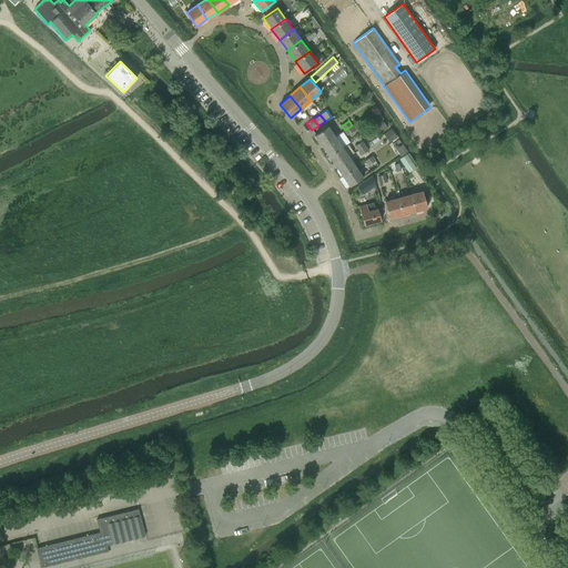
[(328,125),(314,134),(322,145),(335,137),(328,125)]
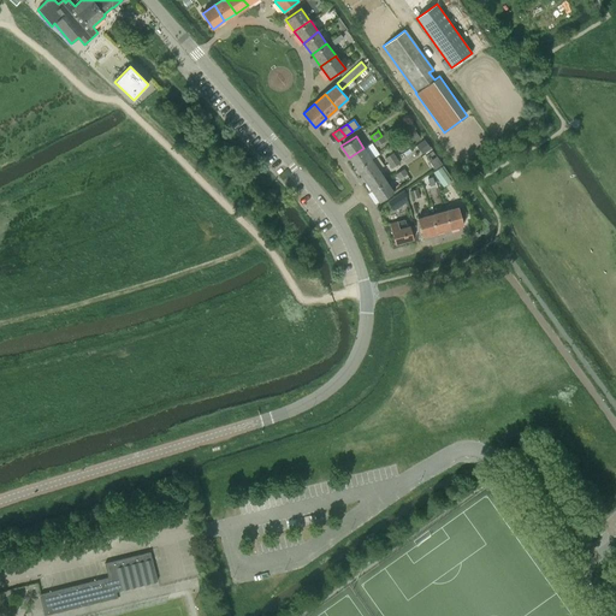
[(381,136),(374,141),(377,146),(385,141),(381,136)]
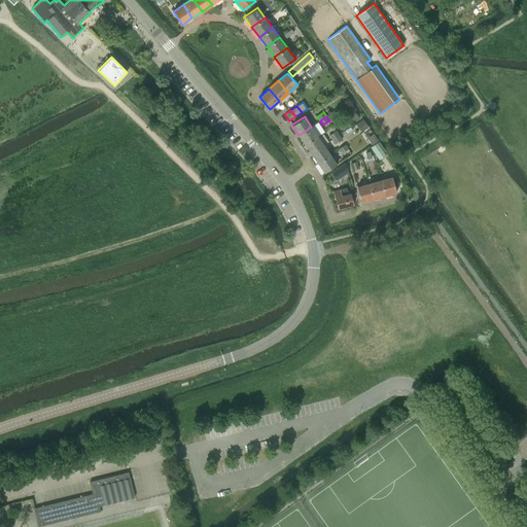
[(360,132),(363,131),(367,127),(362,119),(358,123),(355,125),(360,132)]
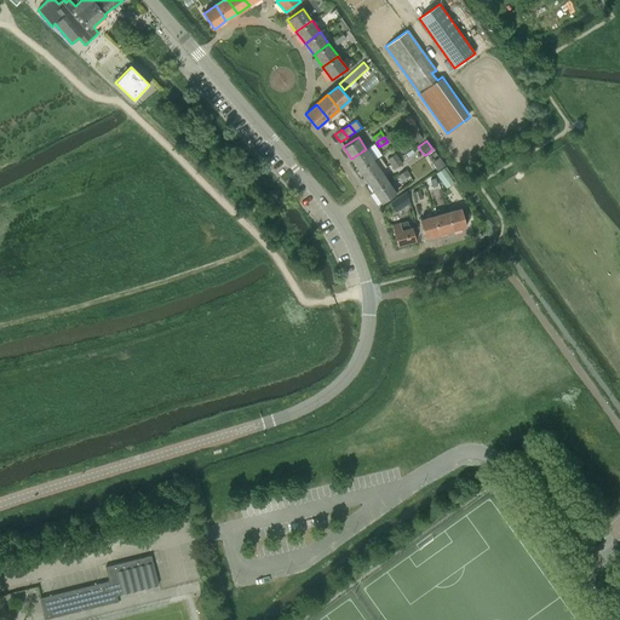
[(366,149),(351,159),(359,170),(373,160),(366,149)]
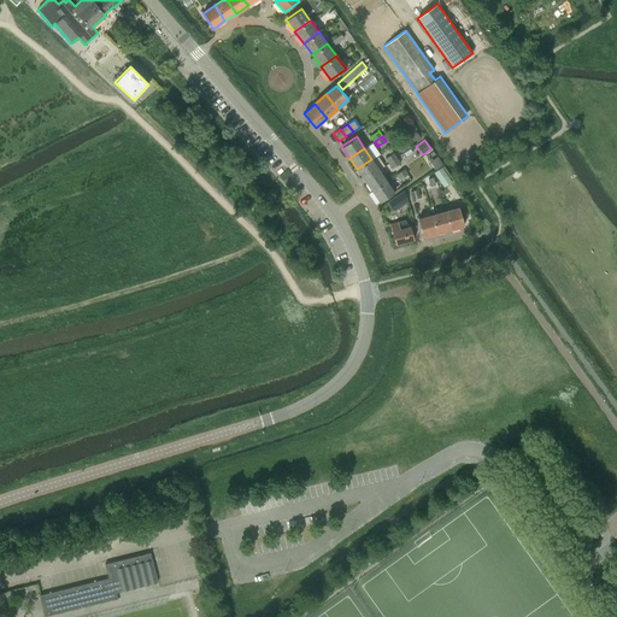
[(442,165),(439,160),(433,151),(427,156),(436,170),(442,165)]
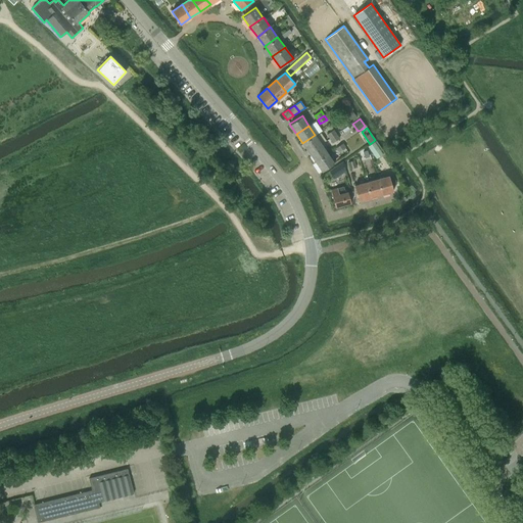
[(333,130),(327,134),(330,138),(336,134),(333,130)]
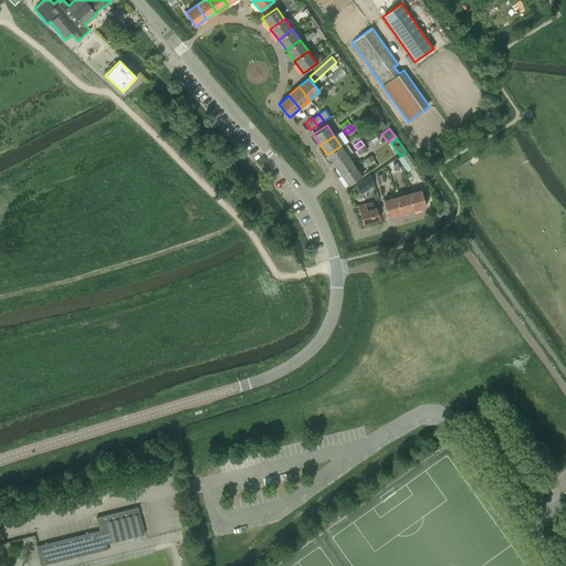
[(364,145),(357,149),(360,155),(367,149),(364,145)]
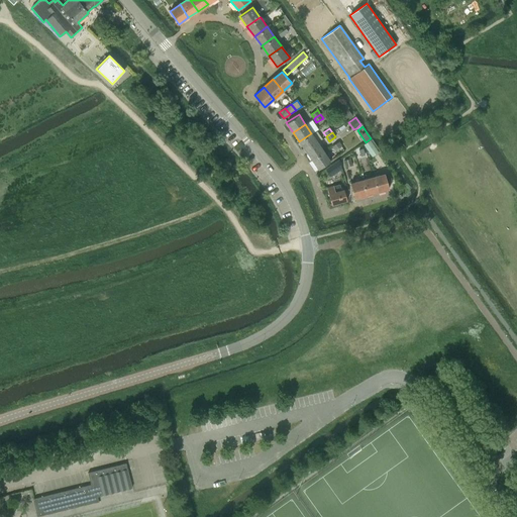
[(311,133),(299,141),(305,150),(317,142),(311,133)]
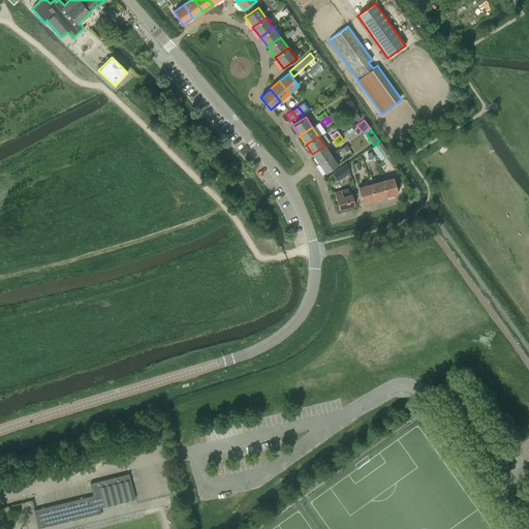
[(380,160),(385,157),(386,156),(378,144),(372,148),(380,160)]
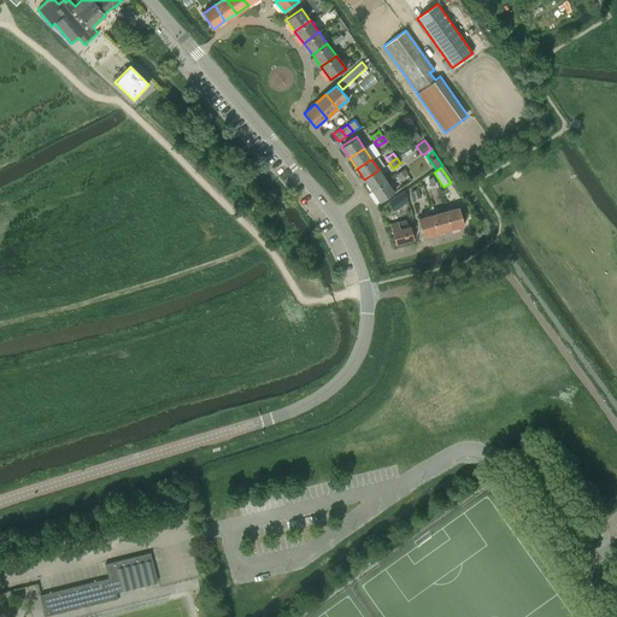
[(395,175),(399,180),(407,174),(404,169),(395,175)]
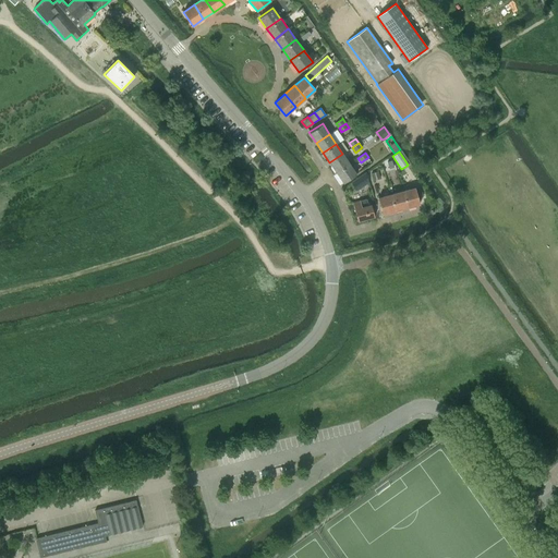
[(342,154),(329,162),(336,173),(350,165),(342,154)]
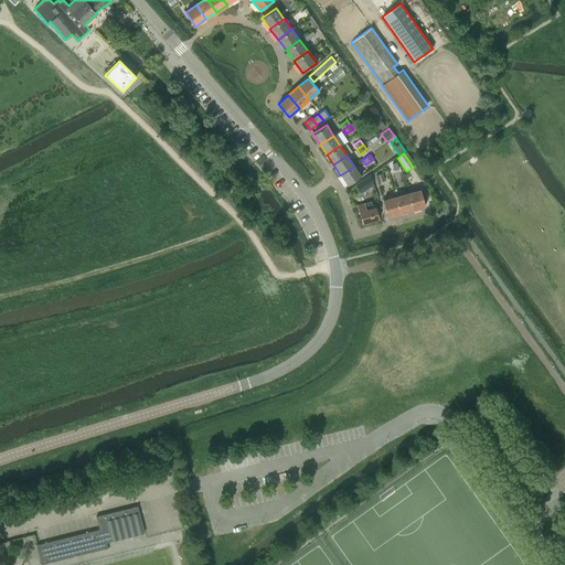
[(392,174),(400,172),(397,161),(388,164),(392,174)]
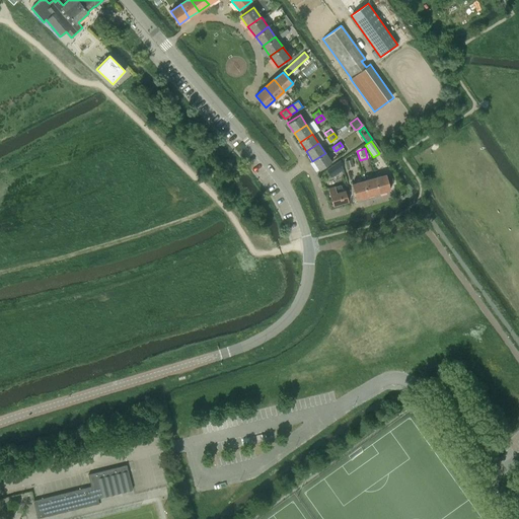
[(325,153),(312,161),(319,170),(331,162),(325,153)]
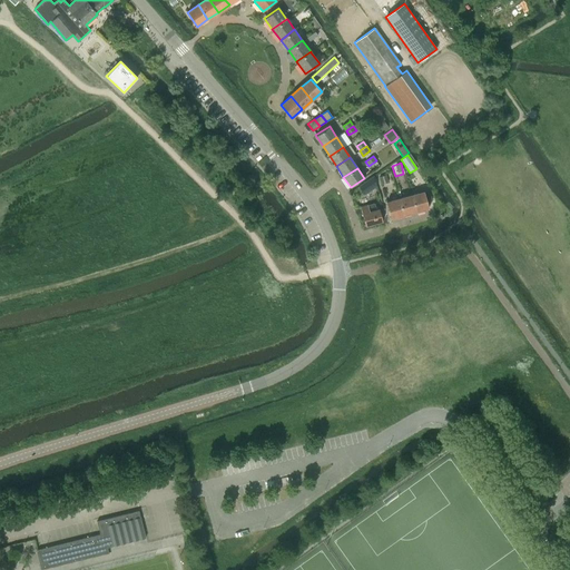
[(381,184),(389,183),(386,175),(379,177),(381,184)]
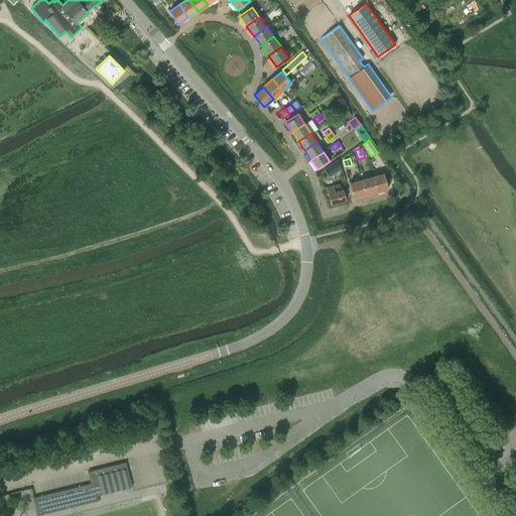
[(339,160),(325,169),(329,176),(341,168),(339,160)]
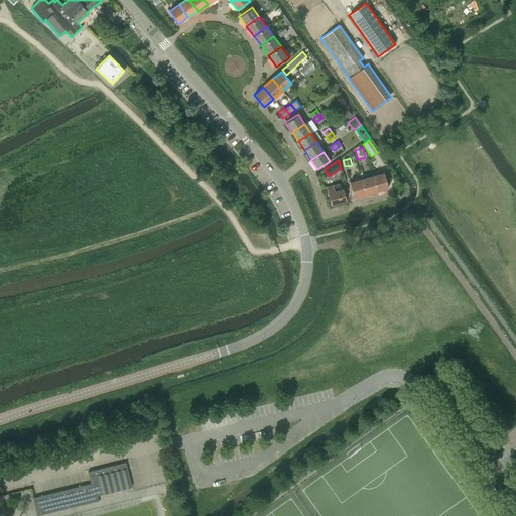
[(372,176),(376,191),(388,188),(384,173),(372,176)]
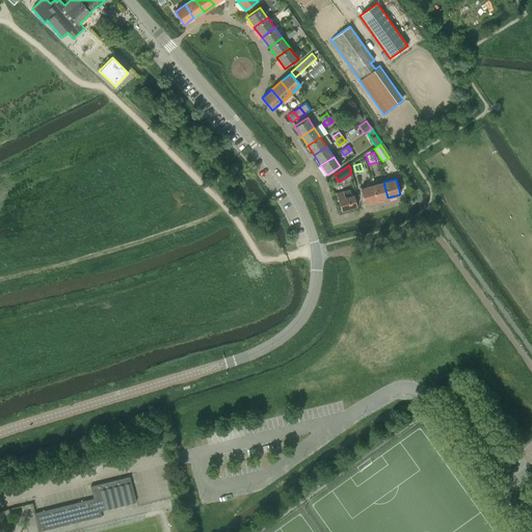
[(376,202),(388,197),(383,182),(372,185),(376,202)]
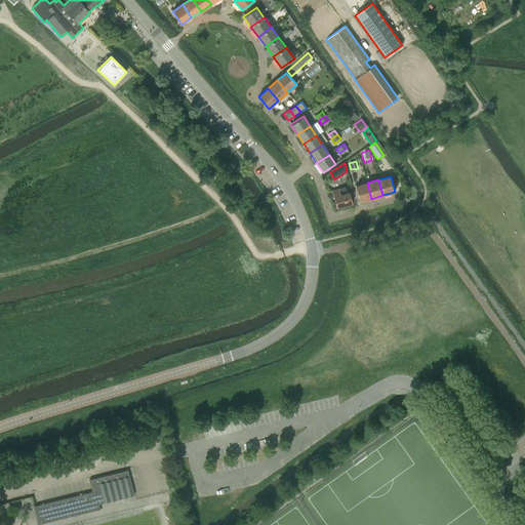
[(360,202),(371,199),(367,183),(356,186),(360,202)]
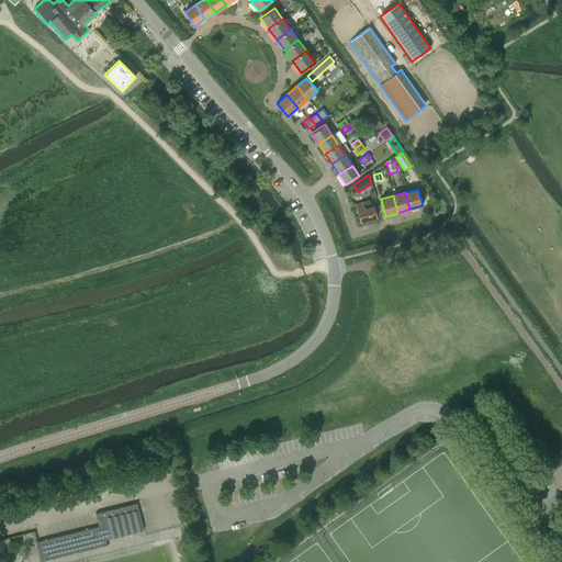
[(373,206),(370,208),(369,200),(362,202),(355,204),(360,223),(377,218),(373,206)]
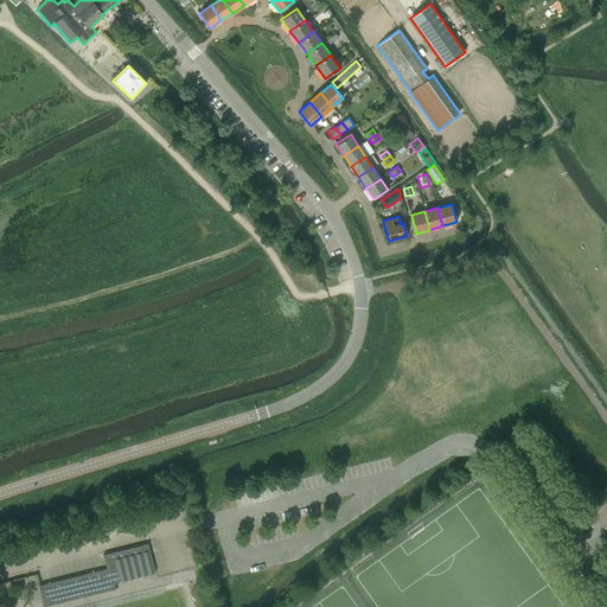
[(113,583),(154,573),(149,551),(146,551),(144,545),(103,555),(107,569),(39,586),(45,606),(115,588),(113,583)]
